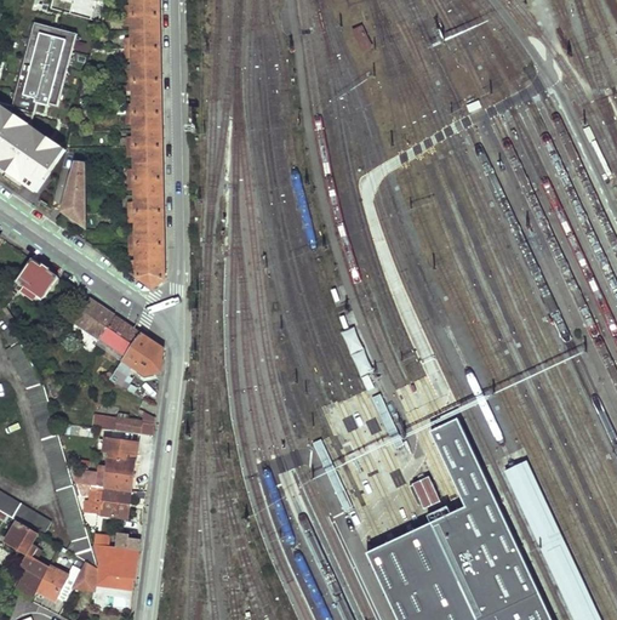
[(123,5),(123,13),(156,13),(156,7),(155,0),(129,0),(130,4),(123,5)]
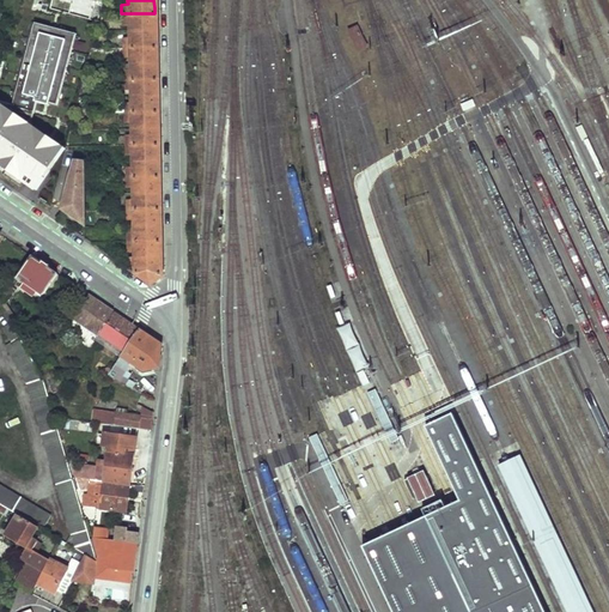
[(129,23),(129,30),(154,29),(154,20),(154,13),(121,13),(121,23),(129,23)]
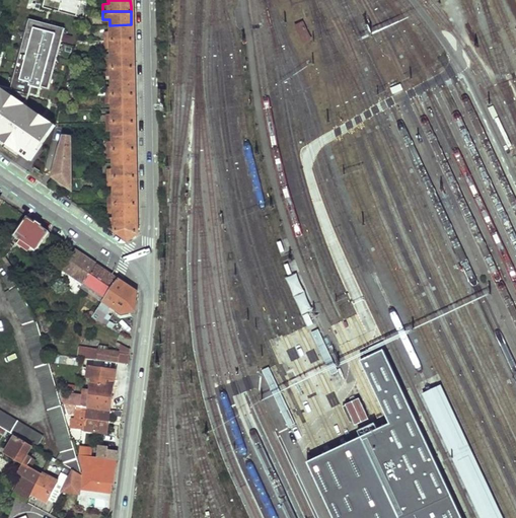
[(47,88),(61,26),(25,18),(17,53),(23,54),(17,81),(47,88)]
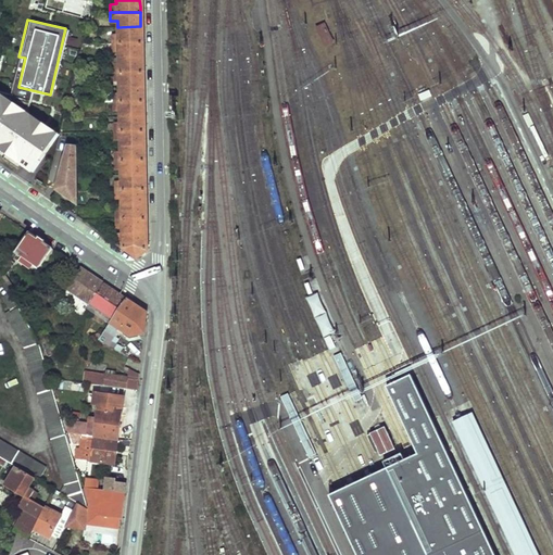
[(325,22),(315,24),(319,46),(330,43),(325,22)]
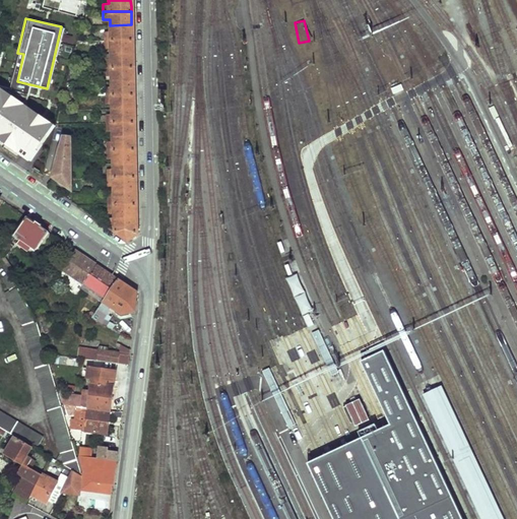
[(103,31),(103,39),(131,39),(131,31),(131,24),(110,25),(110,31),(103,31)]
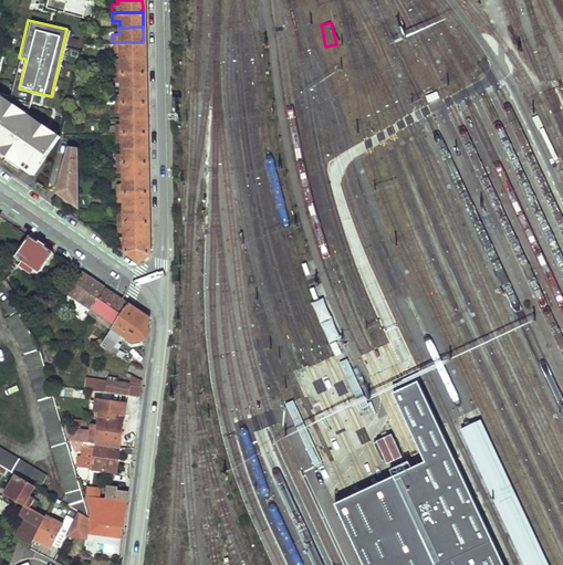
[(120,51),(120,58),(144,56),(144,49),(143,42),(112,42),(113,51),(120,51)]
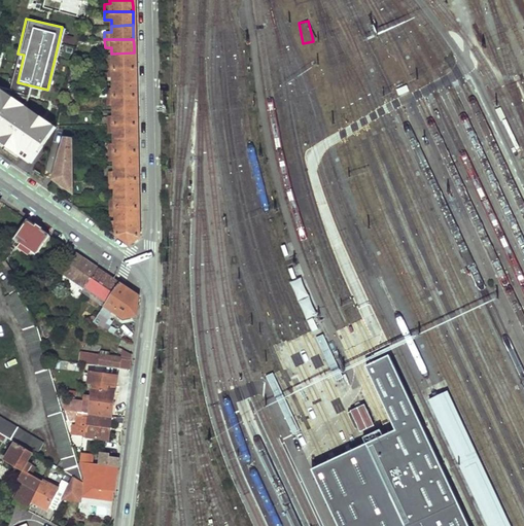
[(105,59),(105,68),(134,67),(134,61),(134,53),(111,54),(111,59),(105,59)]
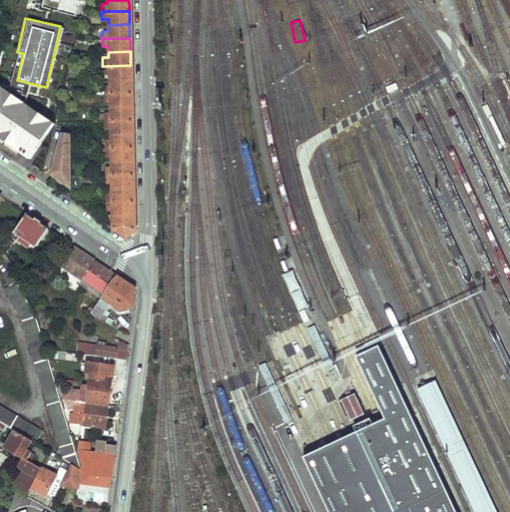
[(108,73),(108,79),(130,78),(130,71),(130,65),(102,66),(102,73),(108,73)]
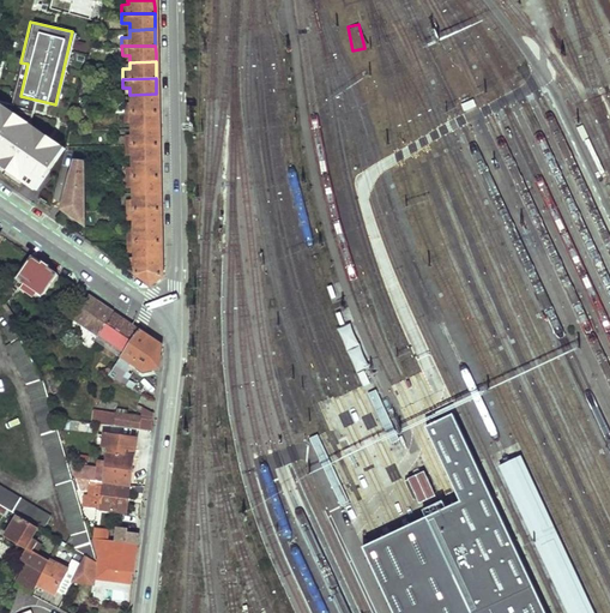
[(8,80),(4,97),(17,101),(22,84),(8,80)]
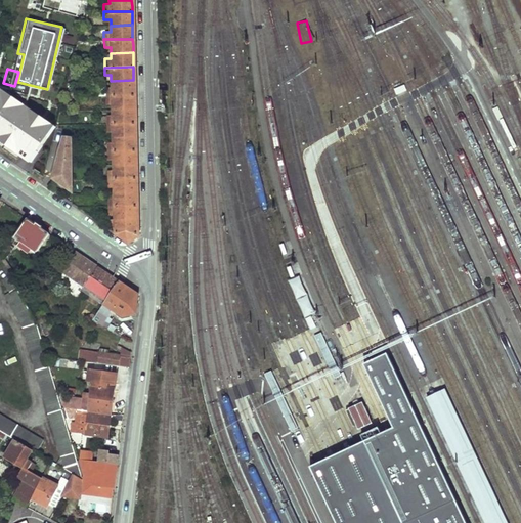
[(104,86),(104,94),(134,94),(134,87),(133,80),(111,81),(112,86),(104,86)]
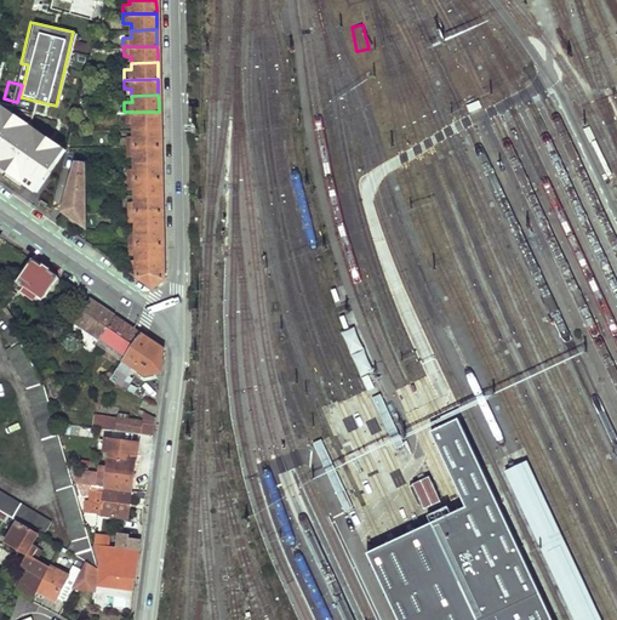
[(132,121),(132,128),(159,128),(159,119),(159,112),(124,112),(125,121),(132,121)]
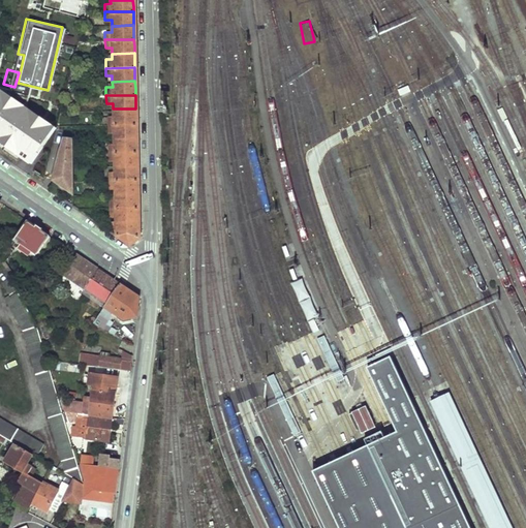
[(6,111),(8,103),(0,101),(0,135),(2,136),(5,126),(8,127),(11,113),(6,111)]
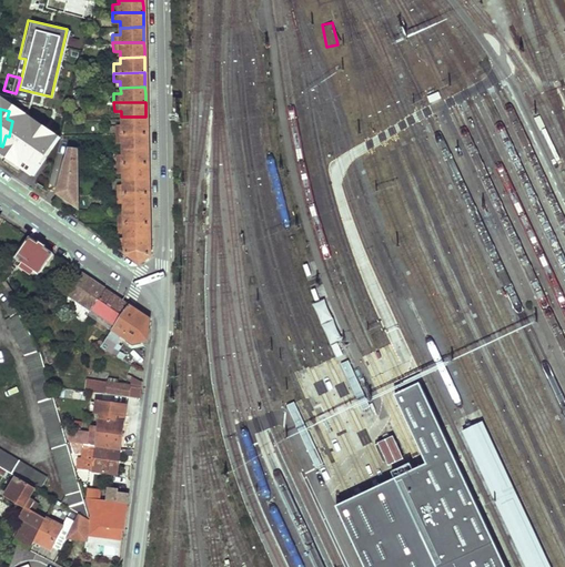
[(114,123),(114,132),(145,132),(145,124),(145,117),(121,117),(121,123),(114,123)]
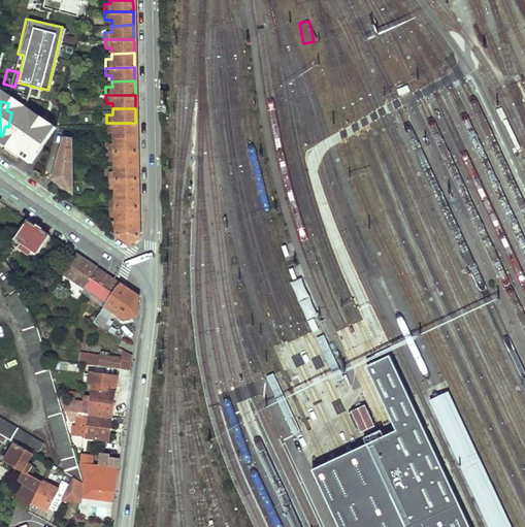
[(112,131),(112,137),(135,136),(135,130),(135,123),(106,123),(106,131),(112,131)]
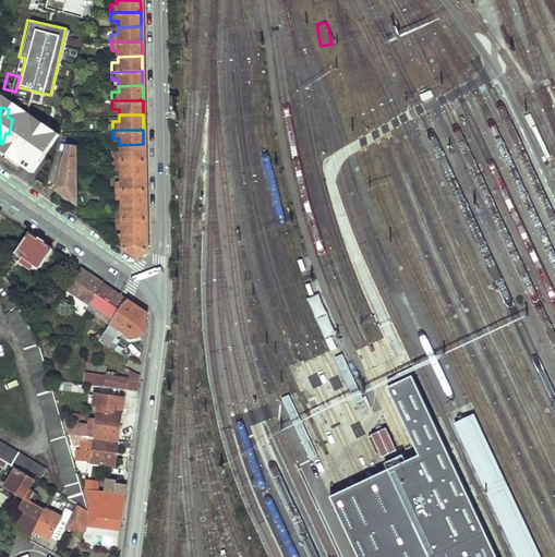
[(112,150),(112,160),(144,159),(144,153),(143,144),(119,145),(120,150),(112,150)]
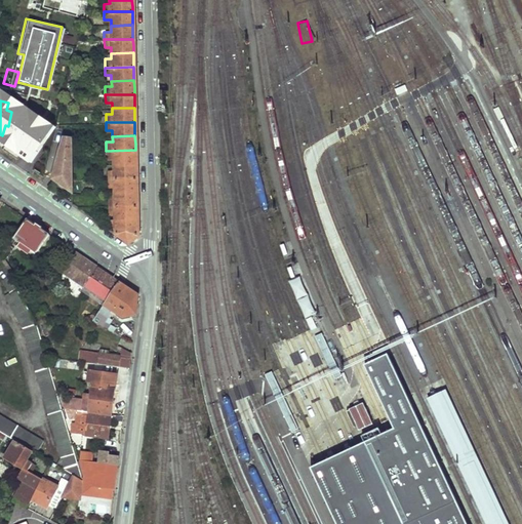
[(51,165),(48,175),(51,175),(51,176),(69,190),(69,147),(68,147),(69,140),(69,138),(68,137),(67,137),(66,136),(65,136),(64,136),(62,137),(62,138),(61,146),(59,146),(54,166),(51,165)]
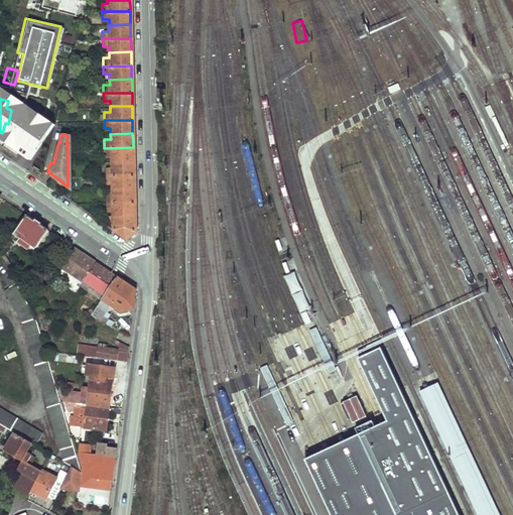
[(111,155),(111,160),(133,160),(133,155),(133,147),(104,148),(104,155),(111,155)]
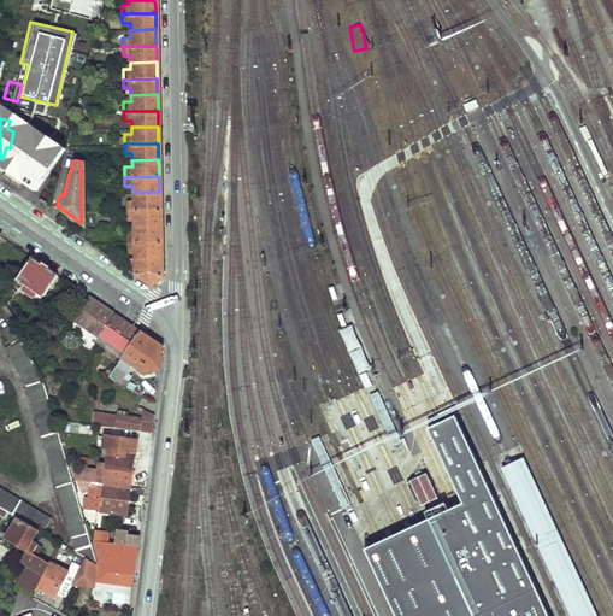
[(125,200),(125,209),(159,207),(159,200),(159,192),(133,192),(133,199),(125,200)]
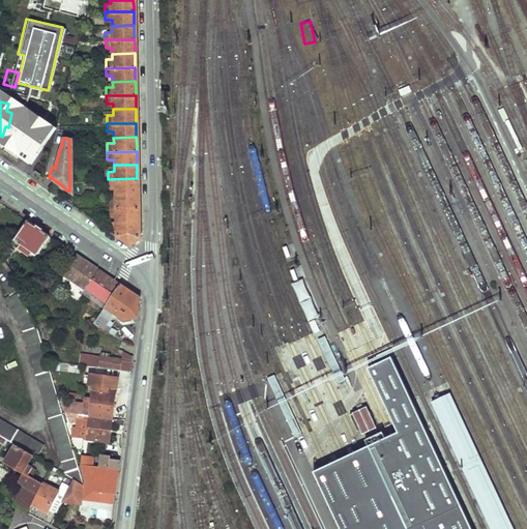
[(114,187),(114,194),(137,193),(137,185),(137,178),(108,179),(108,187),(114,187)]
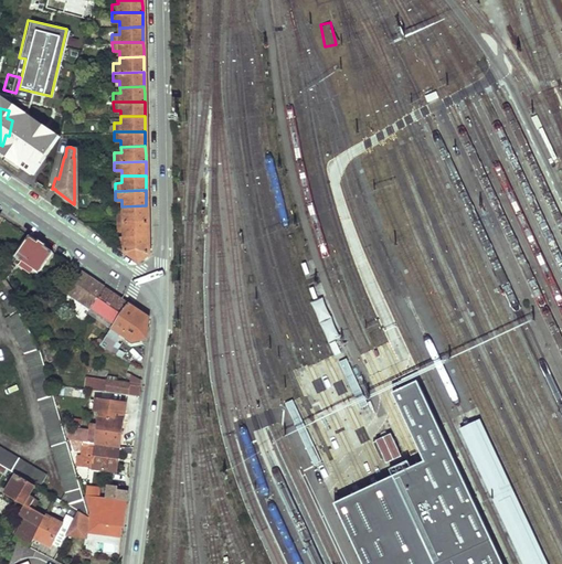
[(115,212),(115,222),(147,221),(147,215),(146,205),(122,206),(123,212),(115,212)]
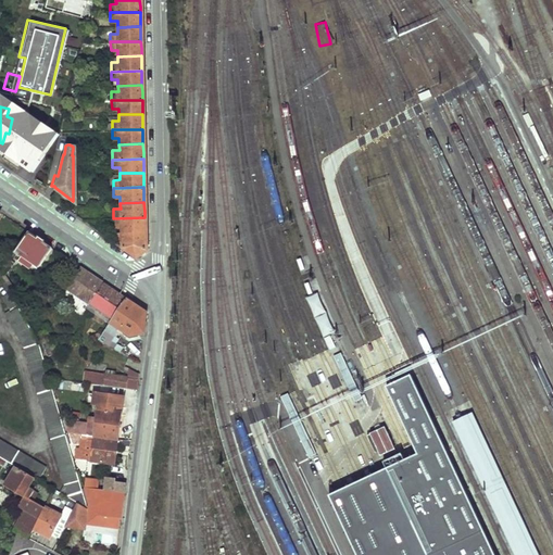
[(121,225),(121,232),(145,231),(145,225),(145,217),(113,218),(114,226),(121,225)]
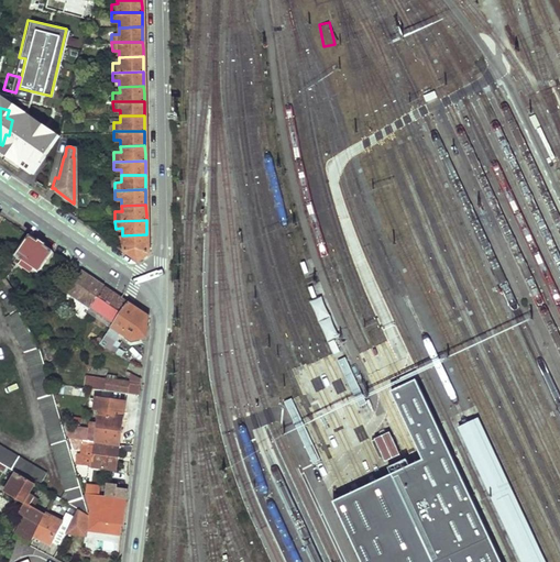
[(122,235),(116,235),(116,241),(119,244),(122,245),(122,250),(136,260),(146,251),(146,244),(146,234),(122,235)]
